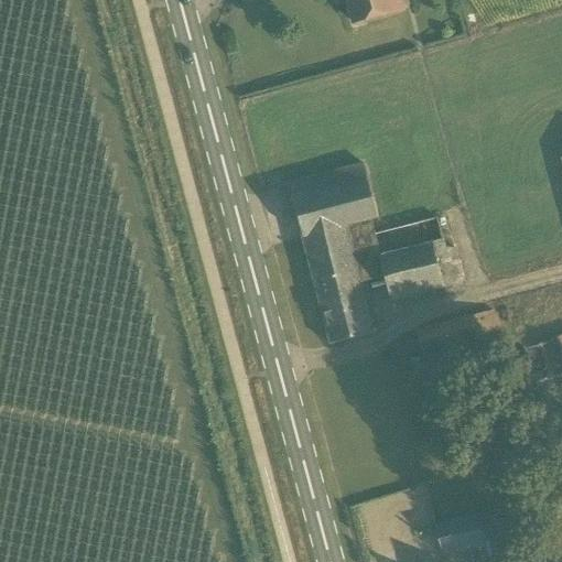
[(393,11),(390,0),(347,0),(353,22),(393,11)]
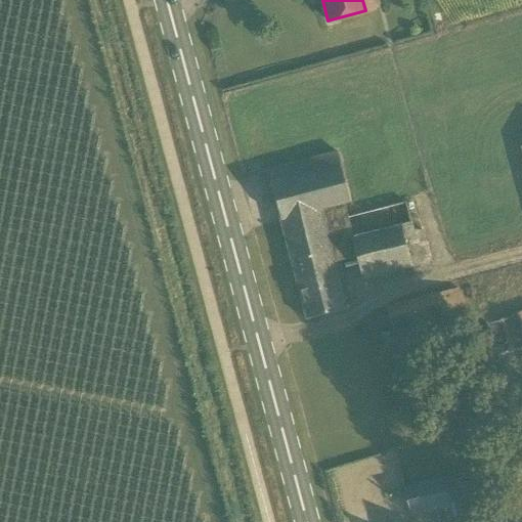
[(350,202),(337,151),(267,169),(305,319),(345,307),(333,260),(355,254),(361,277),(410,264),(400,223),(408,221),(403,201),(353,214),(346,216),(343,204),(350,202)]
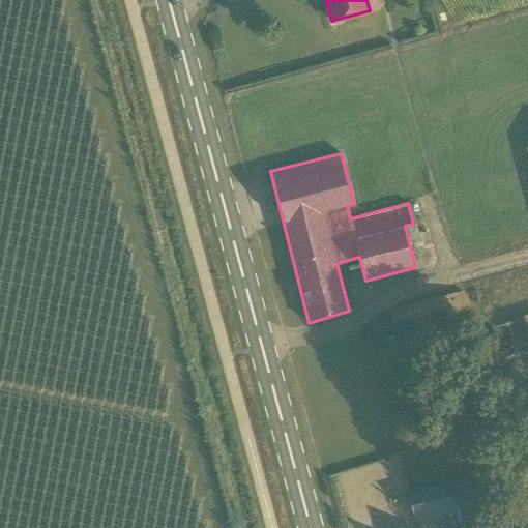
[(397,341),(470,319),(462,290),(388,312),(397,341)]
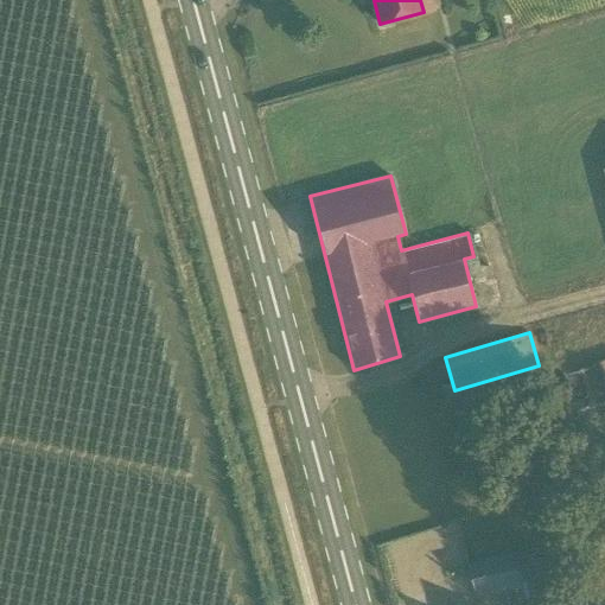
[(604,360),(561,371),(572,414),(604,406),(604,360)]
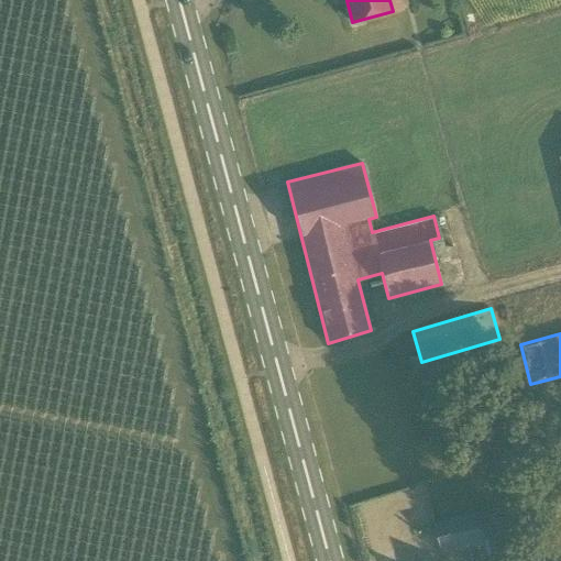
[(506,549),(495,507),(473,513),(432,524),(441,552),(464,546),(470,560),(486,556),(506,549)]
